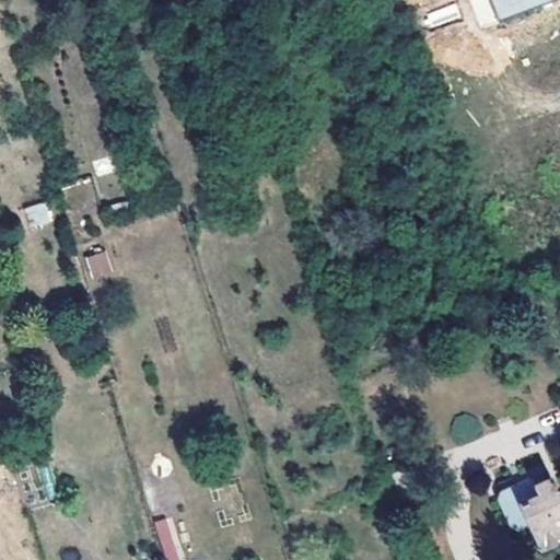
[(490,0),(500,22),(553,0),(490,0)]
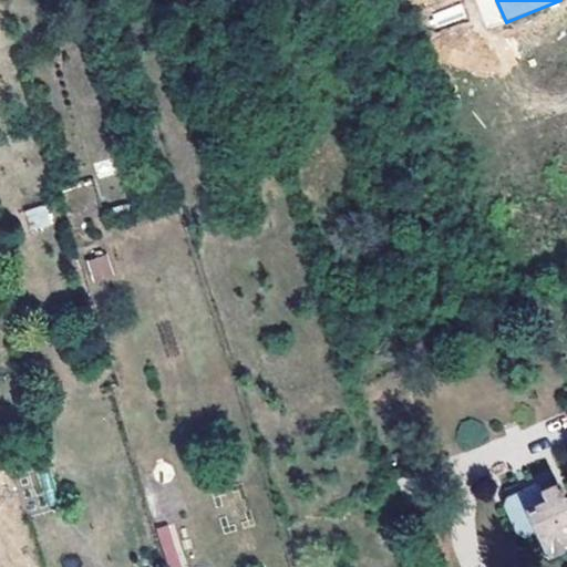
[(30,232),(53,223),(45,203),(23,210),(30,232)]
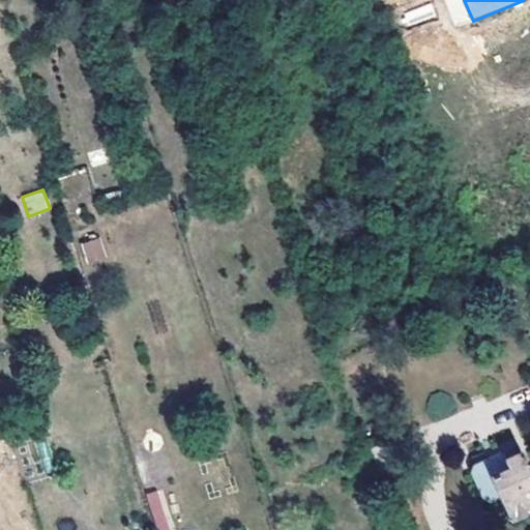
[(87,265),(107,260),(99,237),(80,243),(87,265)]
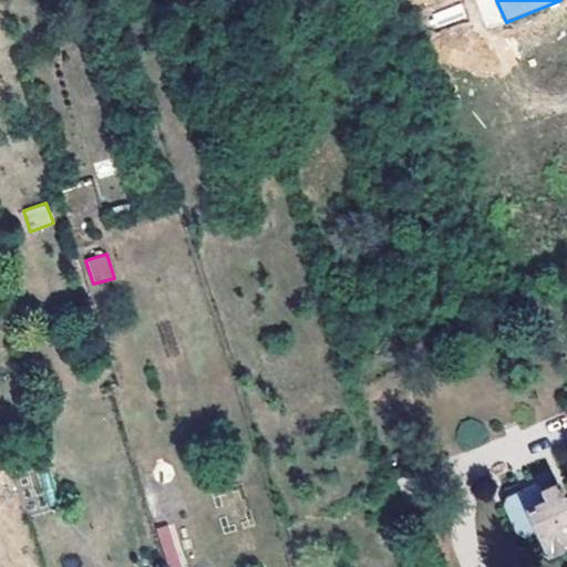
[(528,500),(552,549),(566,543),(566,484),(563,475),(544,483),(547,491),(528,500)]
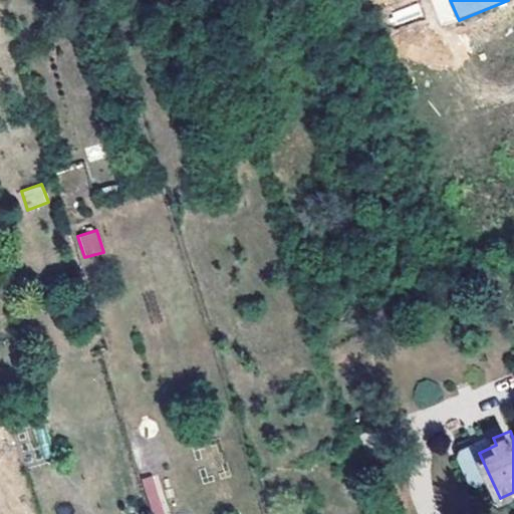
[(167,513),(155,475),(141,479),(152,513),(167,513)]
